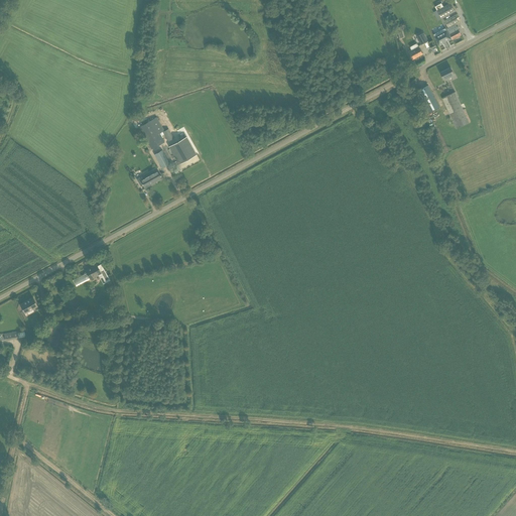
[(441,3),(435,7),(437,11),(442,18),(443,18),(454,12),(455,11),(450,3),(443,7),(441,3)]
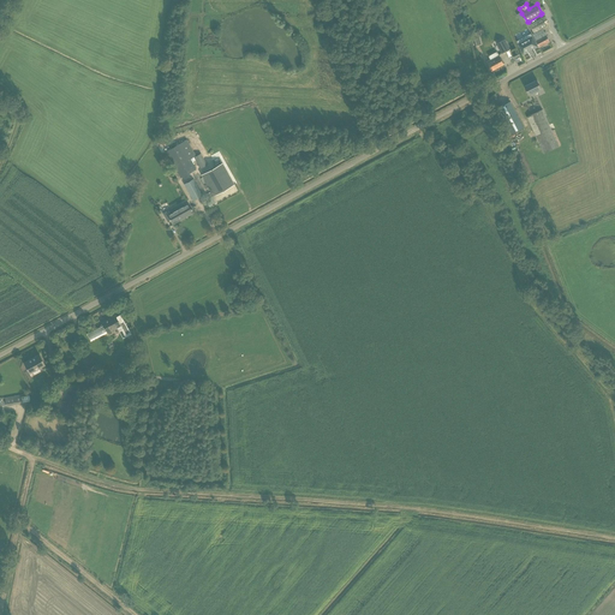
[(543,18),(530,24),(535,34),(532,34),(539,47),(549,42),(543,29),(547,27),(545,23),(548,22),(544,17),(543,18)]
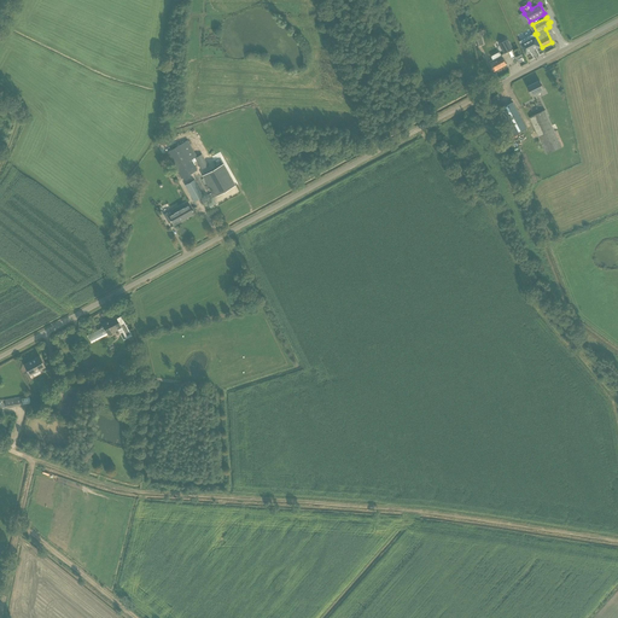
[(534,34),(519,41),(526,54),(540,46),(534,34)]
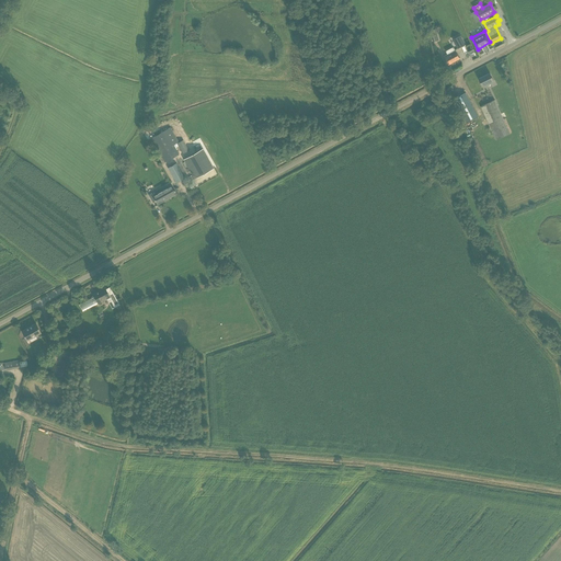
[(459,36),(454,39),(458,48),(465,45),(459,36)]
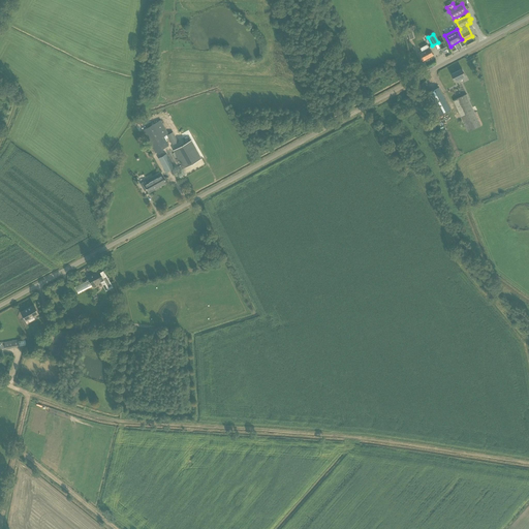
[(419,55),(421,56),(423,61),(433,55),(427,44),(421,48),(423,53),(419,55)]
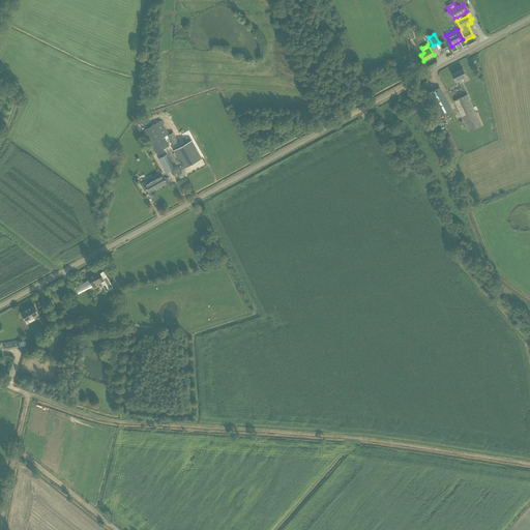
[(466,77),(463,69),(452,75),(455,81),(466,77)]
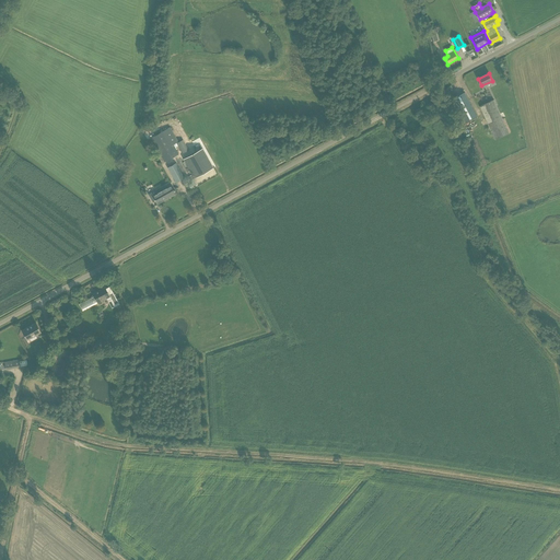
[(499,82),(487,86),(490,94),(501,89),(499,82)]
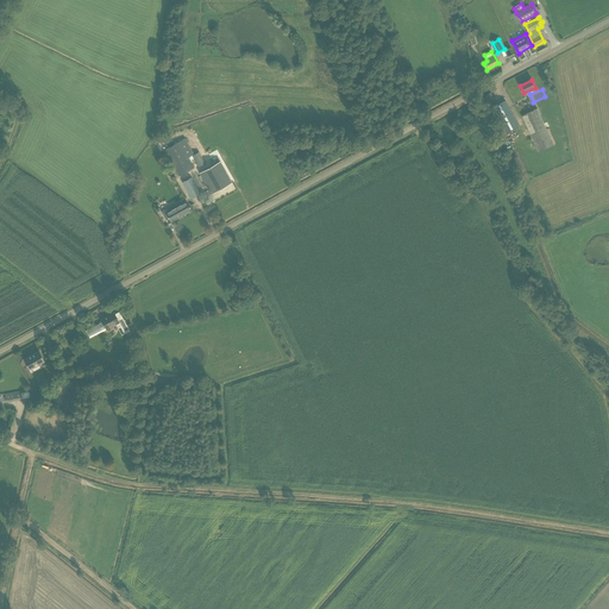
[(491,107),(495,113),(506,133),(520,126),(508,106),(506,100),(491,107)]
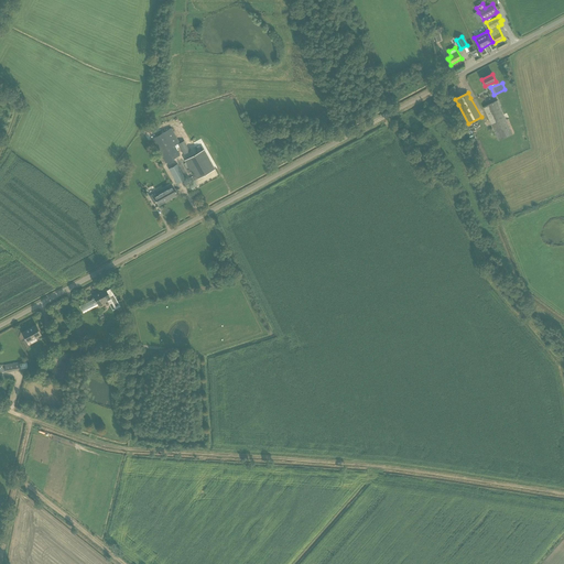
[(483,107),(498,141),(513,134),(498,100),(483,107)]
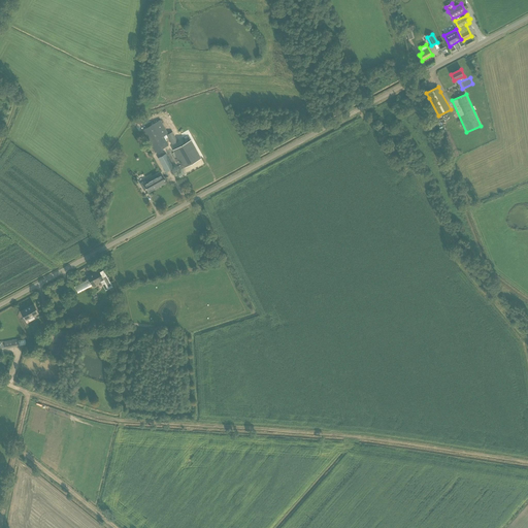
[(446,130),(454,127),(450,116),(441,119),(446,130)]
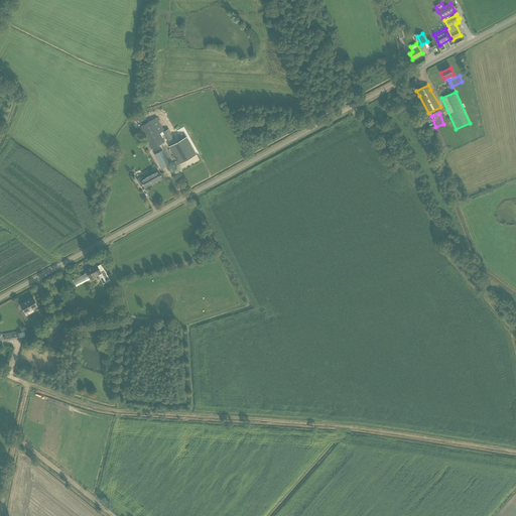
[(156,118),(139,127),(152,150),(164,142),(159,133),(164,131),(156,118)]
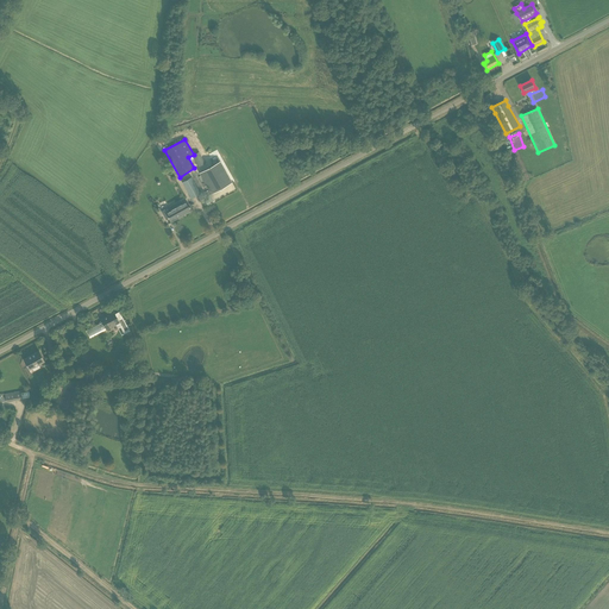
[(193,156),(199,167),(205,163),(199,152),(193,156)]
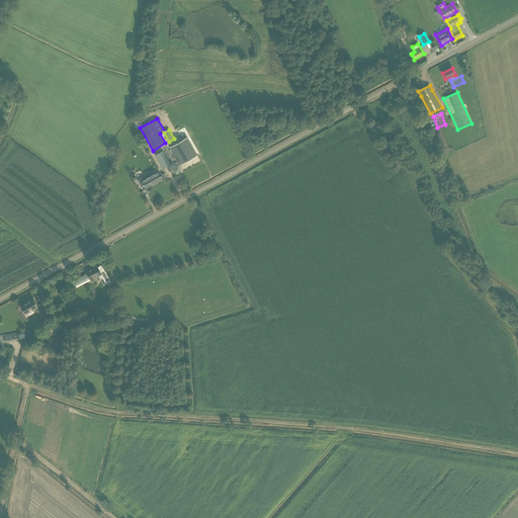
[(187,138),(170,147),(180,165),(197,155),(187,138)]
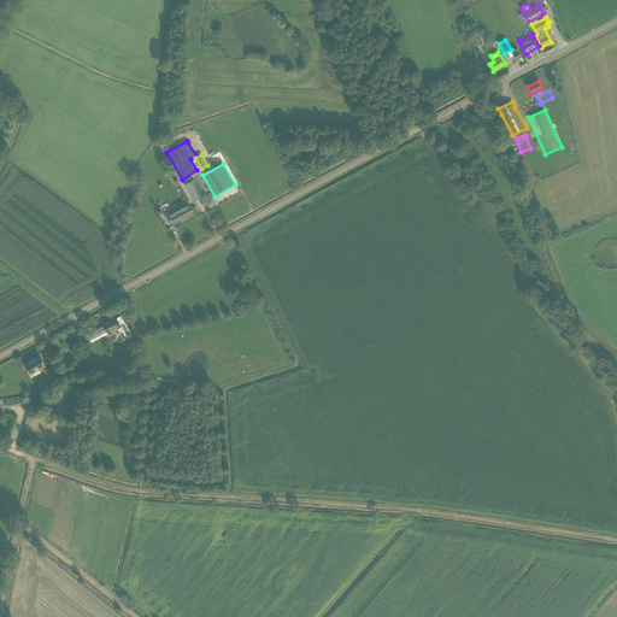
[(194,180),(184,184),(194,201),(203,195),(194,180)]
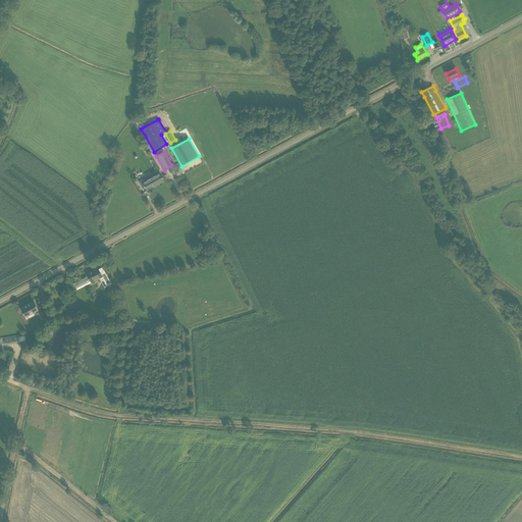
[(159,172),(146,180),(142,183),(144,186),(144,187),(145,187),(147,191),(164,180),(162,178),(163,177),(162,176),(162,177),(159,172)]
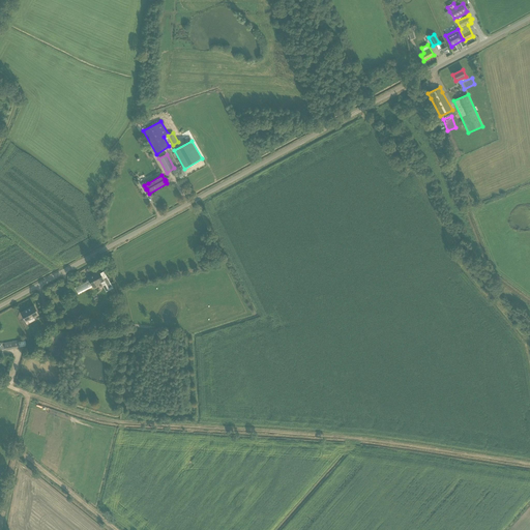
[(99,272),(88,278),(90,283),(92,287),(92,288),(93,288),(93,289),(94,289),(95,288),(96,288),(96,287),(96,286),(96,285),(102,281),(106,286),(108,290),(112,287),(111,284),(109,281),(107,276),(102,278),(99,272)]
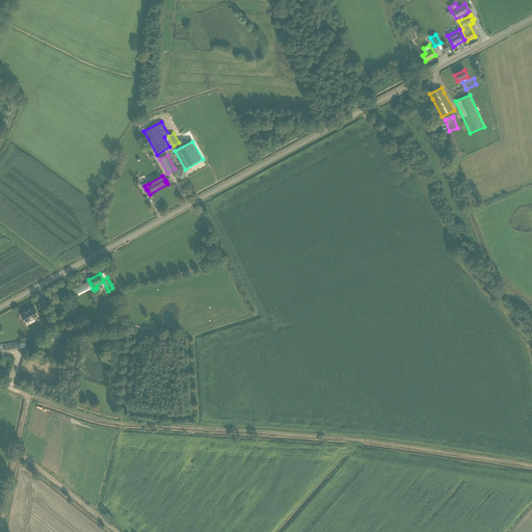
[(34,307),(20,314),(25,323),(29,321),(31,323),(35,321),(33,319),(38,316),(34,307)]
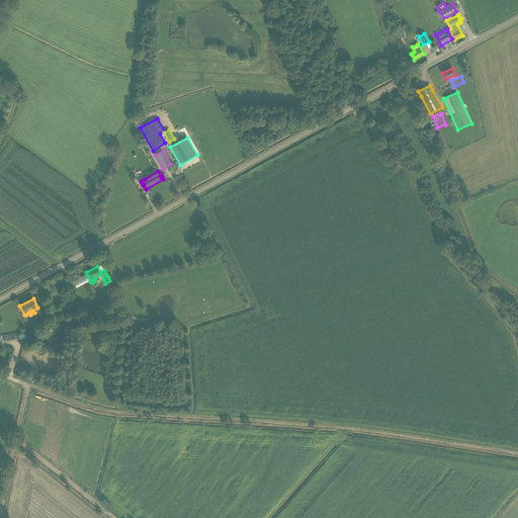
[(76,325),(75,317),(60,321),(62,329),(76,325)]
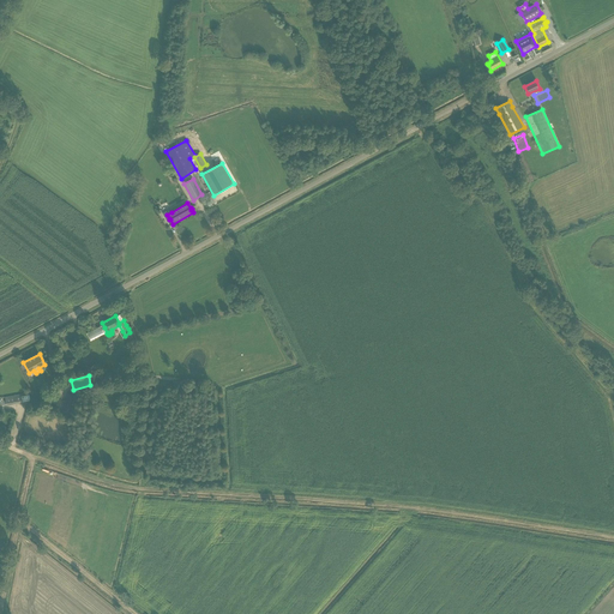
[(78,395),(68,392),(62,411),(72,414),(78,395)]
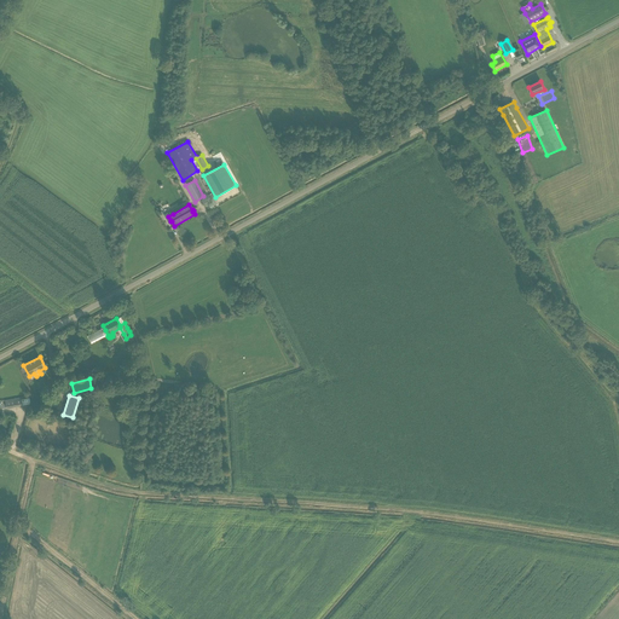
[(21,398),(5,400),(5,403),(3,404),(3,408),(6,408),(6,409),(22,405),(21,398)]
